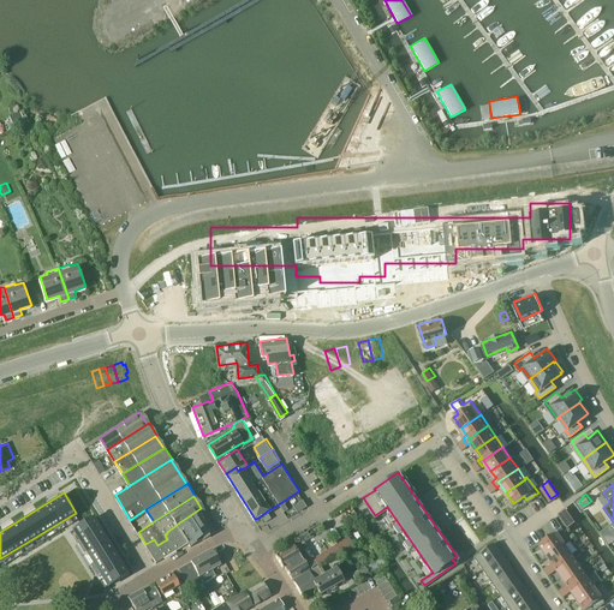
[(296,502),(299,508),(307,503),(303,498),(296,502)]
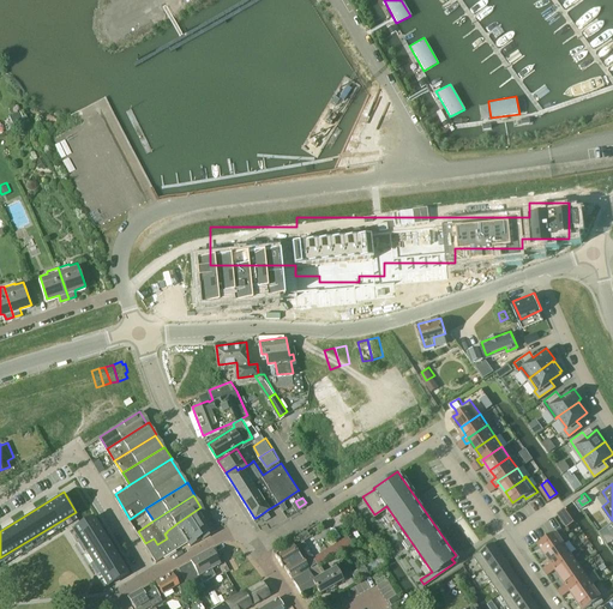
[(565,506),(559,511),(568,524),(575,519),(565,506)]
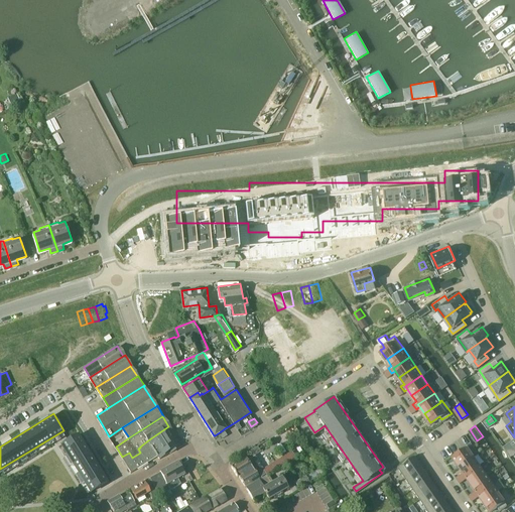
[(170,426),(168,426),(149,439),(157,454),(159,457),(180,443),(170,426)]
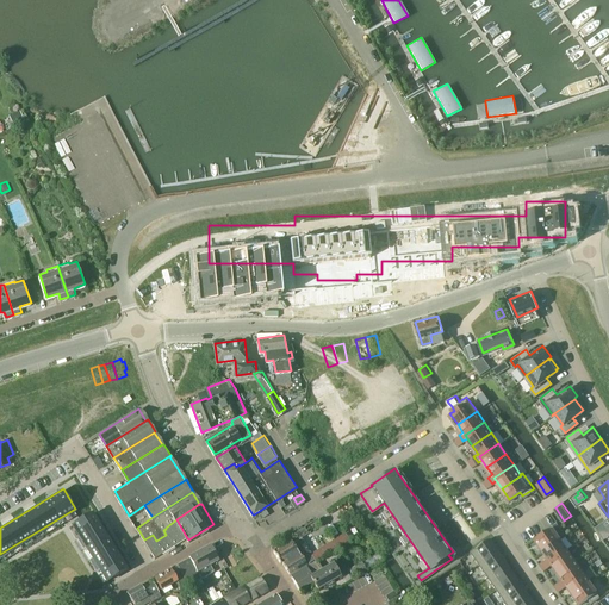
[(93,511),(73,523),(74,523),(107,578),(109,579),(128,566),(93,511)]
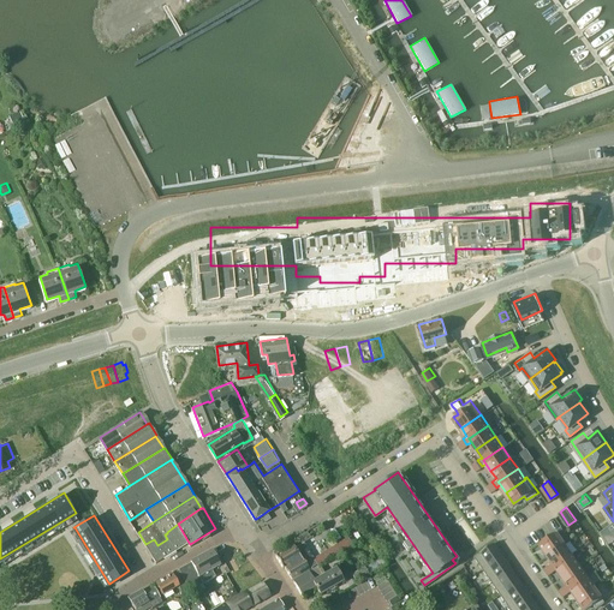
[(167,532),(167,533),(176,548),(188,540),(178,524),(167,532)]
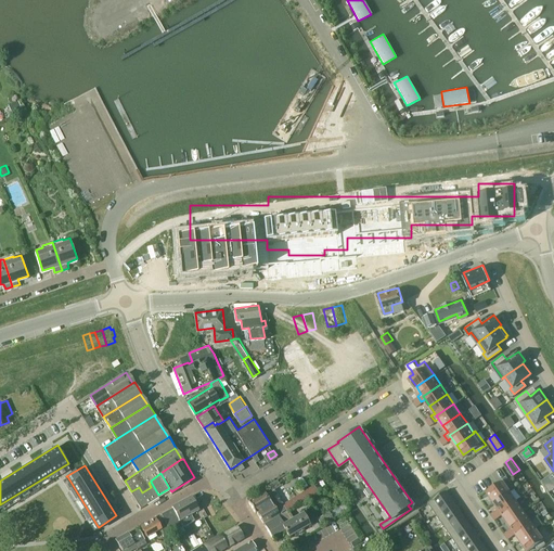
[(503,478),(488,490),(494,500),(510,489),(510,487),(503,478)]
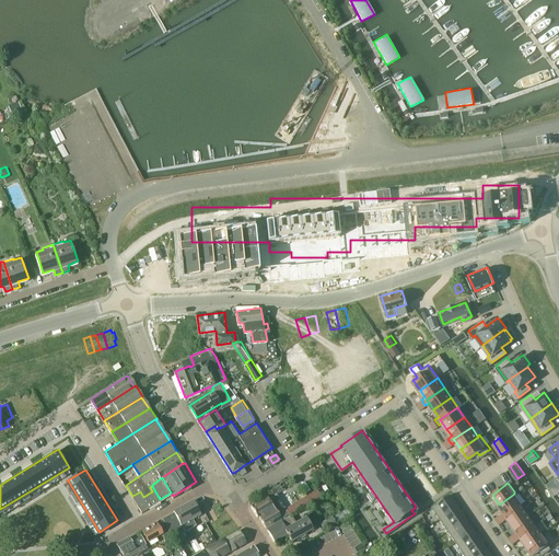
[(152,486),(150,487),(152,491),(143,497),(149,506),(160,499),(152,486)]
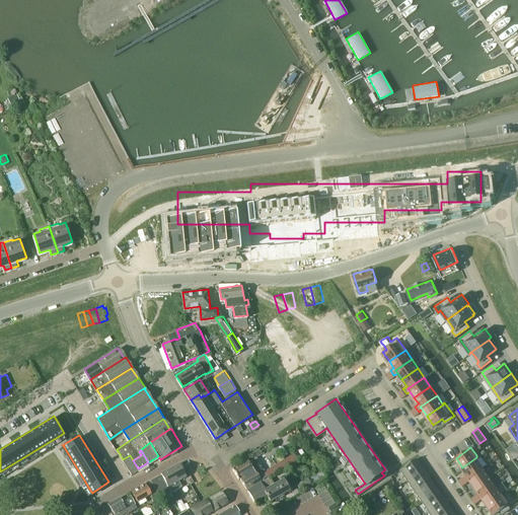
[(293,450),(276,460),(280,466),(297,456),(293,450)]
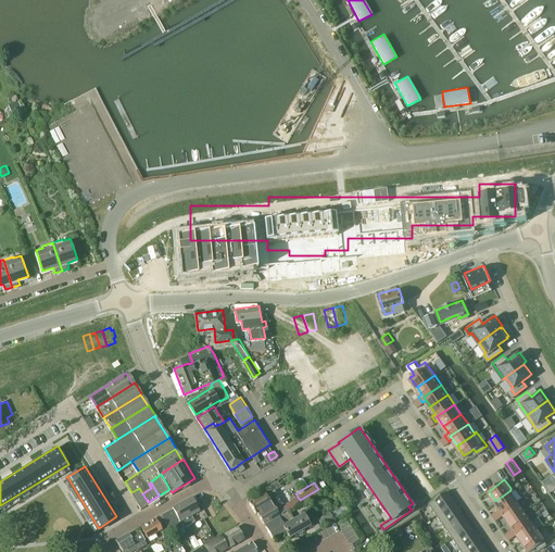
[(139,488),(131,492),(141,506),(148,502),(142,493),(139,488)]
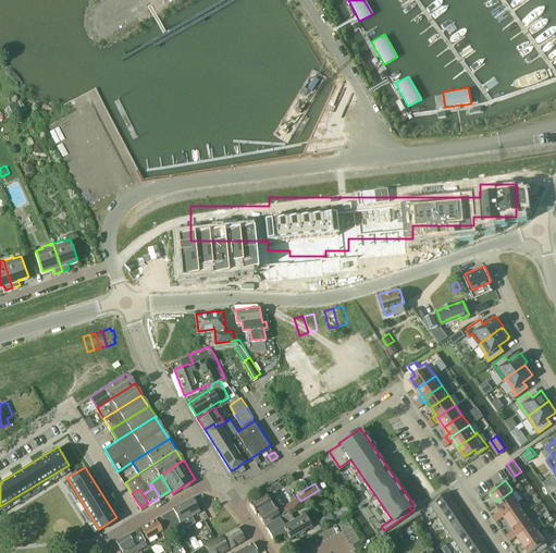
[(430,502),(439,514),(456,502),(448,490),(449,490),(449,489),(430,502)]
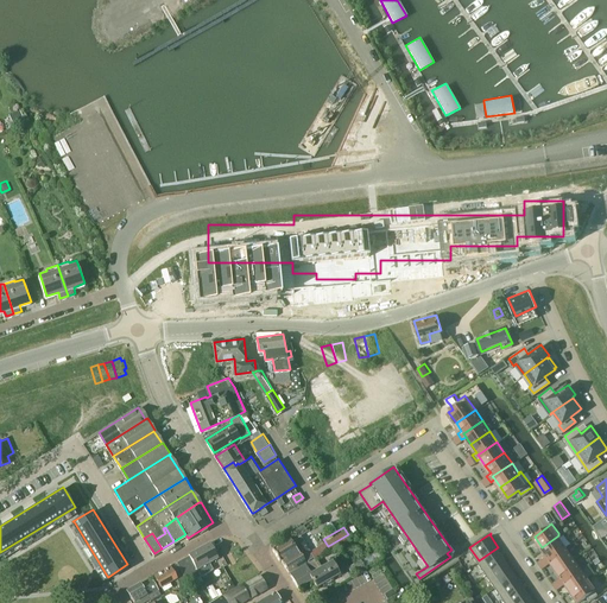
[(289,535),(272,546),(280,559),(282,558),(289,570),(314,556),(301,534),(291,539),(289,535)]
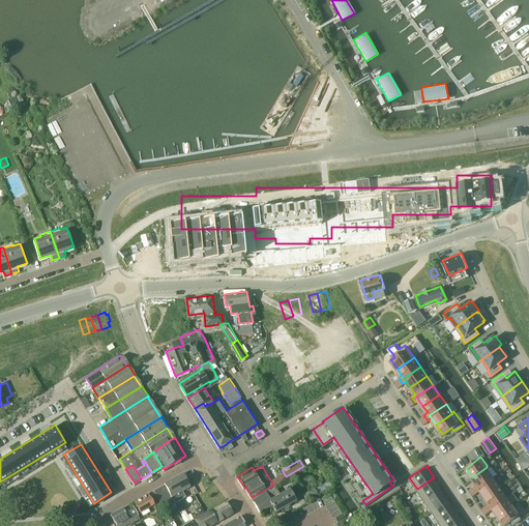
[(487,467),(472,477),(473,478),(476,484),(473,487),(476,491),(480,489),(478,487),(494,476),(488,468),(487,467)]
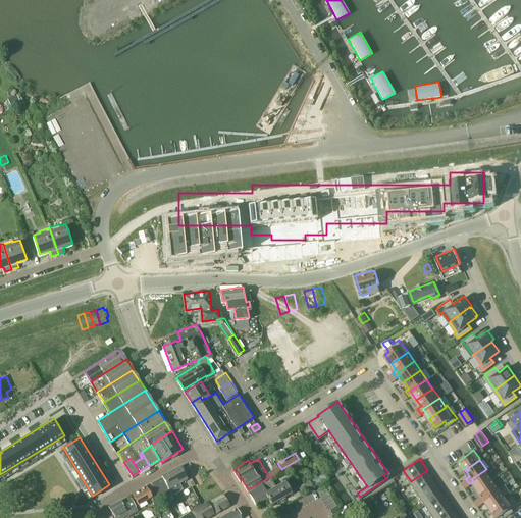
[(162,473),(163,475),(170,487),(170,494),(184,486),(180,481),(188,477),(180,464),(162,473)]
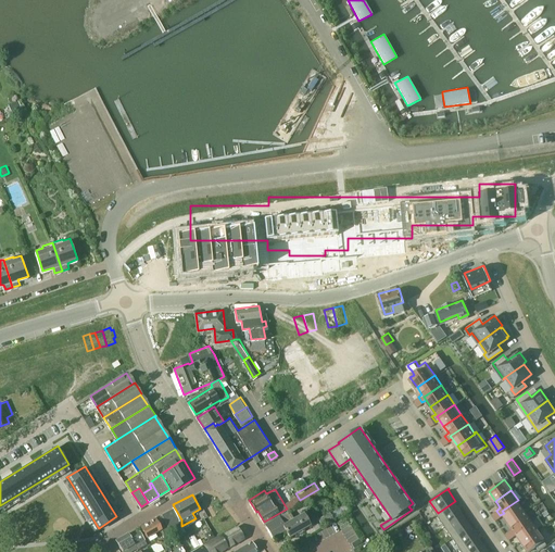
[(518,500),(502,511),(504,513),(508,521),(525,509),(518,500)]
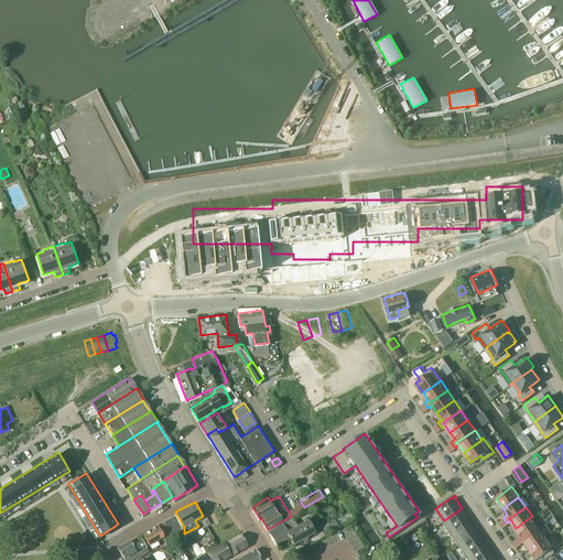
[(462,508),(444,520),(452,531),(469,519),(462,508)]
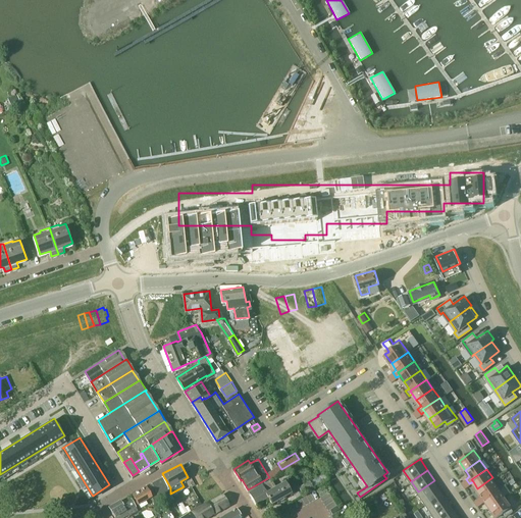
[(161,499),(170,494),(170,487),(163,475),(152,481),(153,481),(147,484),(152,495),(156,501),(161,499)]
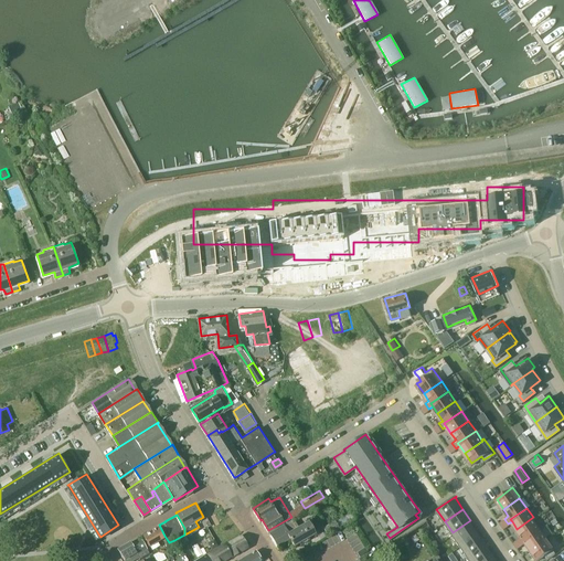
[(522,536),(518,538),(522,543),(525,541),(523,538),(540,527),(533,517),(517,529),(522,536)]
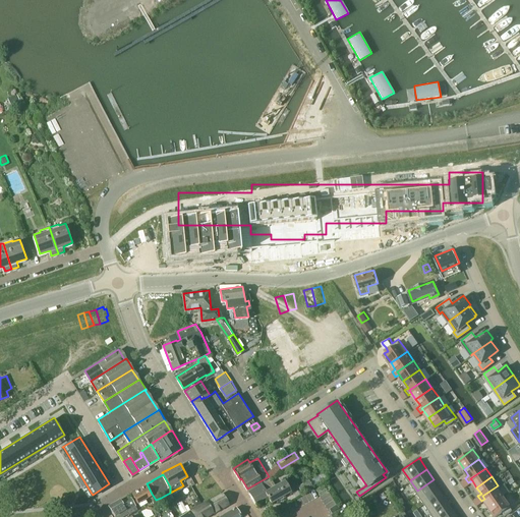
[(308,478),(298,484),(301,490),(311,482),(308,478)]
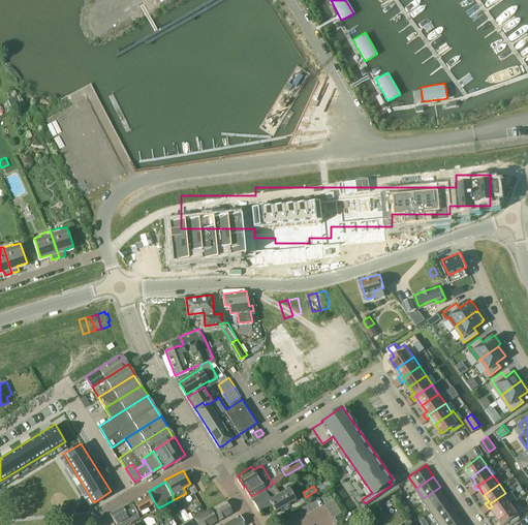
[(275,508),(296,497),(289,487),(271,497),(267,489),(252,497),(258,508),(272,502),(275,508)]
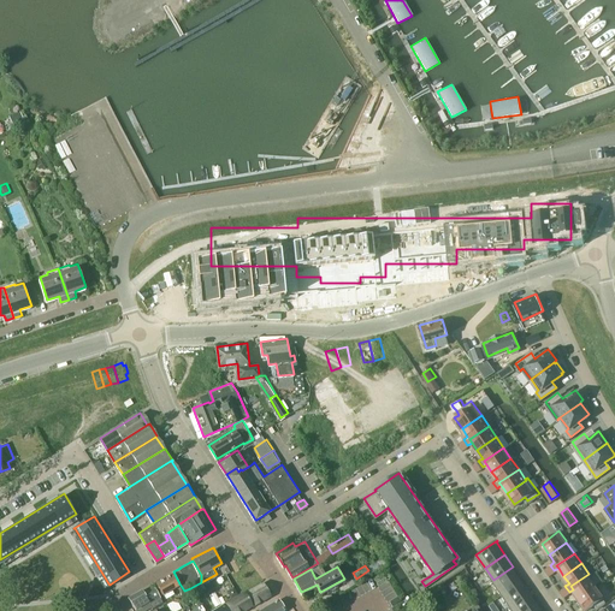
[(513,567),(494,580),(502,593),(522,579),(513,567)]
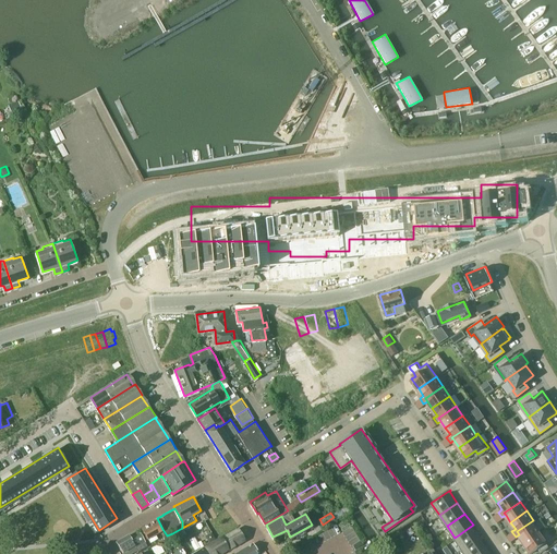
[(162,529),(157,518),(157,517),(142,526),(147,538),(162,529)]
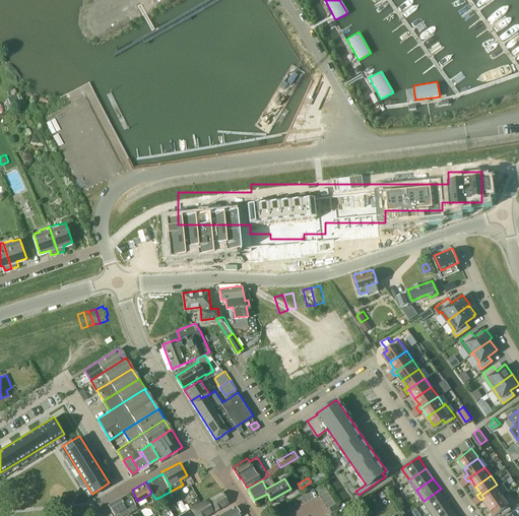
[(497,485),(481,495),(483,498),(488,504),(503,494),(497,485)]
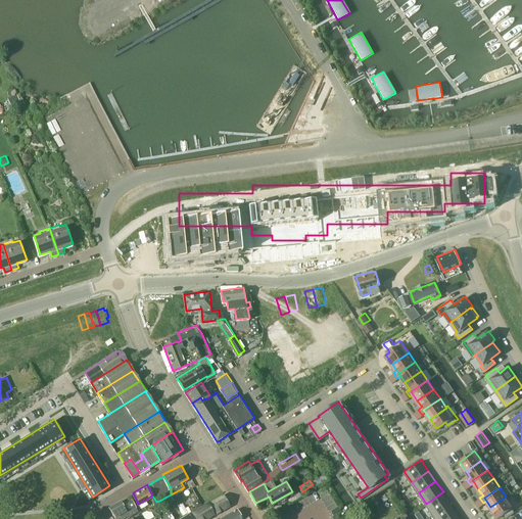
[(443,491),(426,504),(433,514),(451,503),(443,491)]
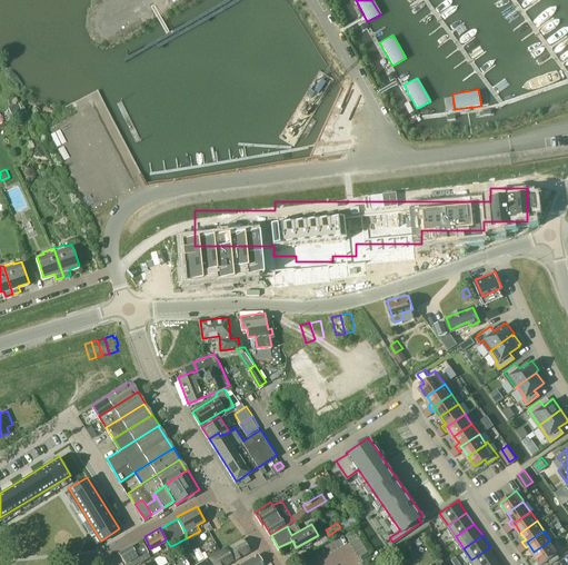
[(221,564),(250,548),(243,537),(227,546),(193,564),(221,564)]
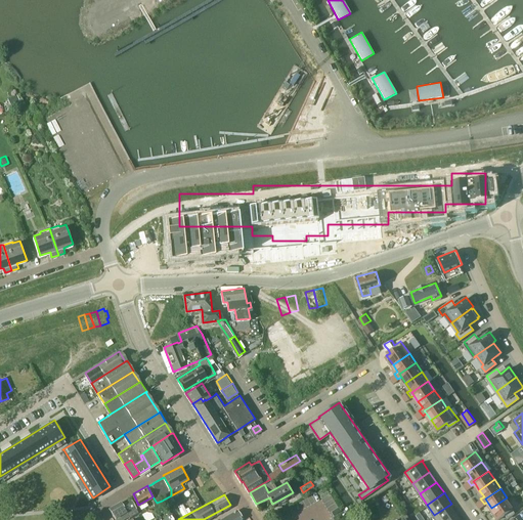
[(131,497),(122,503),(127,511),(130,516),(139,511),(131,497)]
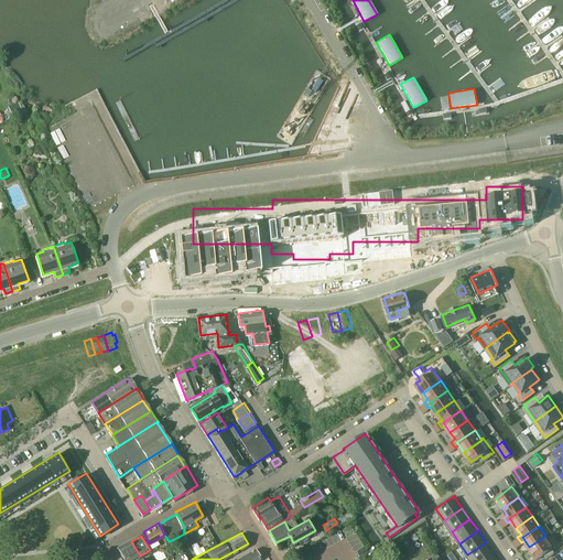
[(529,547),(537,558),(545,551),(548,556),(555,550),(545,536),(529,547)]
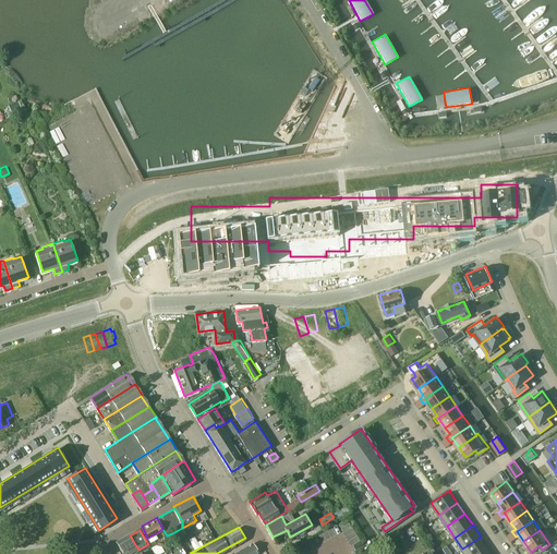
[(129,532),(117,540),(122,549),(124,553),(128,553),(137,549),(135,544),(130,536),(129,532)]
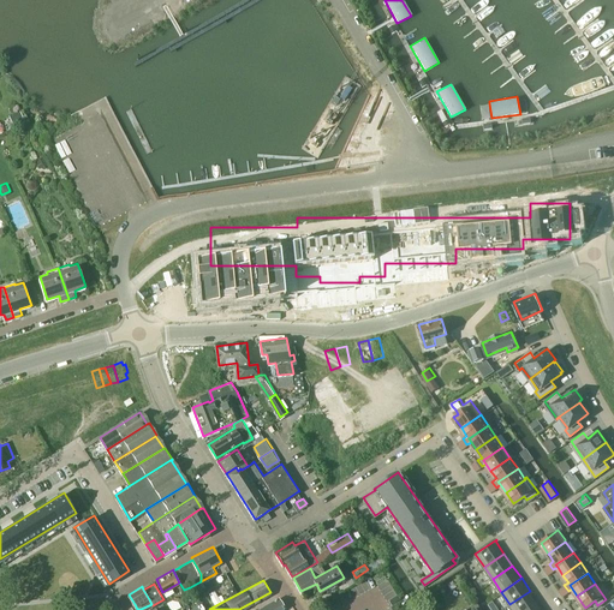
[(530,591),(510,604),(513,609),(528,609),(538,603),(530,591)]
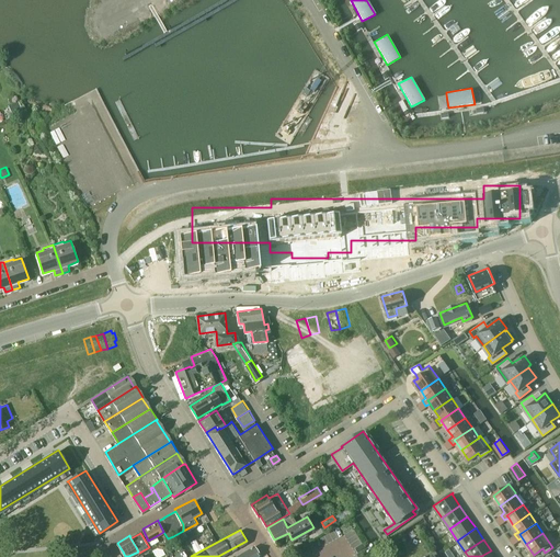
[(259,556),(258,555),(260,554),(255,545),(232,556),(259,556)]
